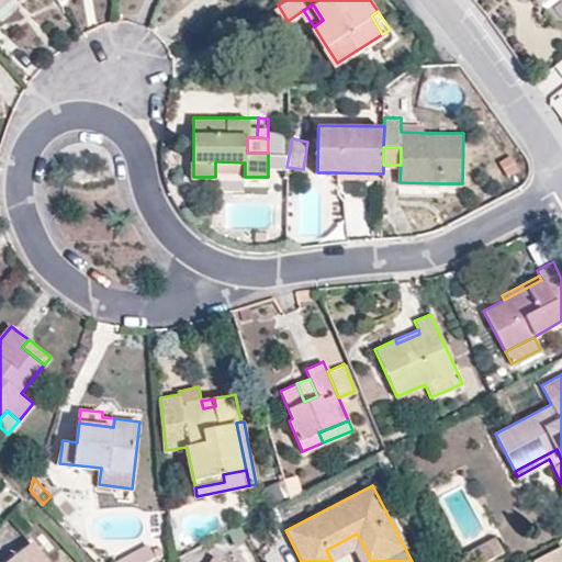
[(371,561),(357,534),(326,550),(332,560),(352,549),(359,561),(371,561)]
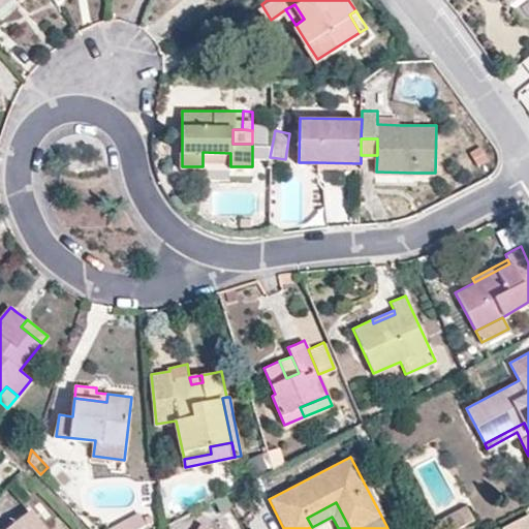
[(473,519),(465,504),(447,515),(455,528),(473,519)]
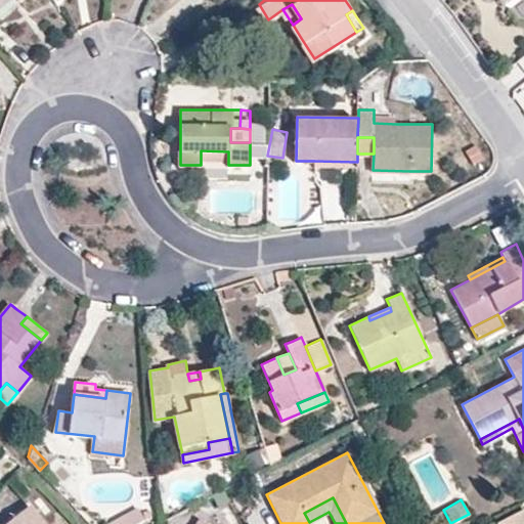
[(42,523),(28,506),(3,523),(42,523)]
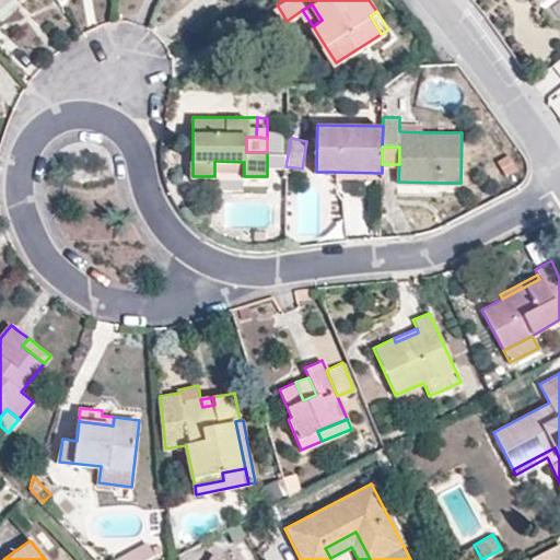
[(112,559),(148,559),(155,557),(147,541),(112,559)]
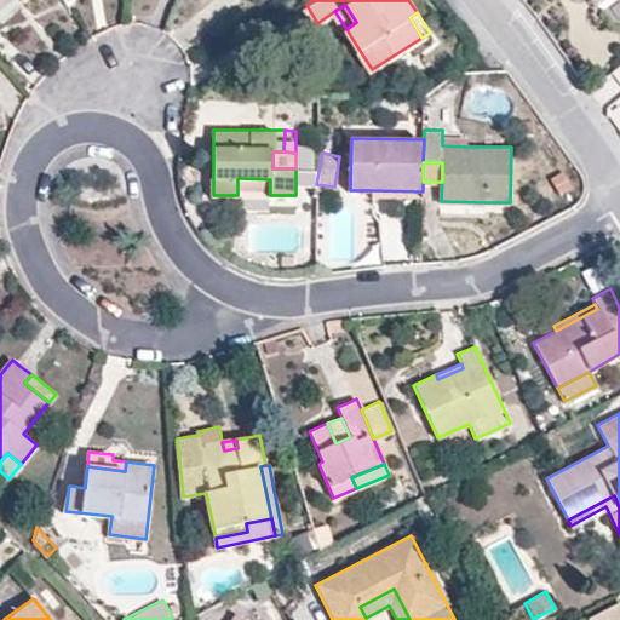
[(609,619),(615,619),(619,618),(619,601),(603,609),(609,619)]
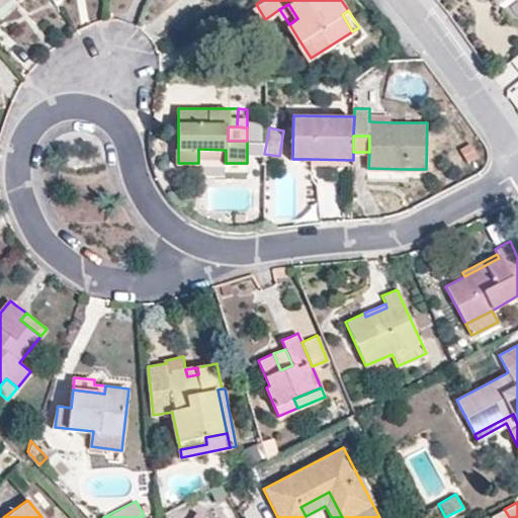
[(443,517),(445,517),(438,504),(429,508),(434,517),(443,517)]
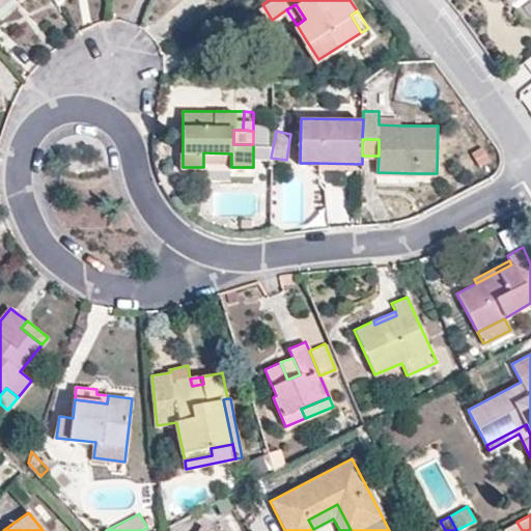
[(522,530),(516,522),(503,529),(504,530),(522,530)]
